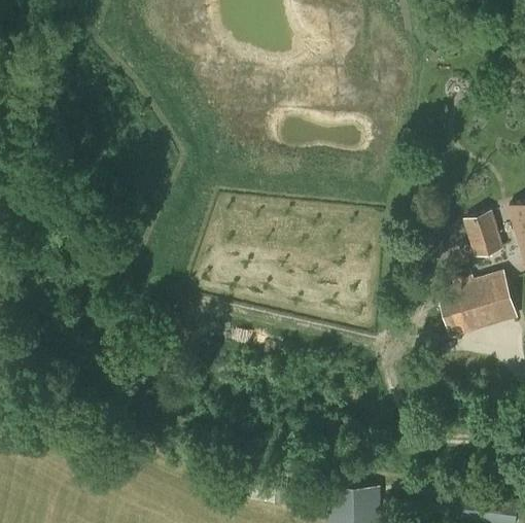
[(524,202),(511,207),(524,254),(524,202)]
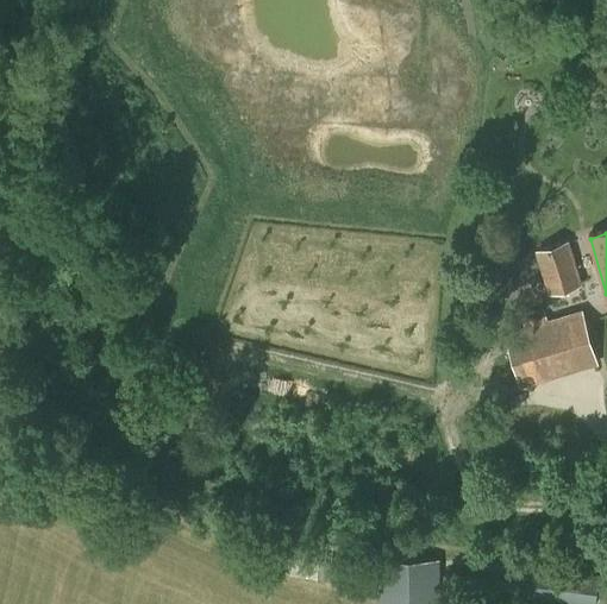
[(580,289),(570,253),(568,244),(533,253),(537,262),(546,299),(580,289)]
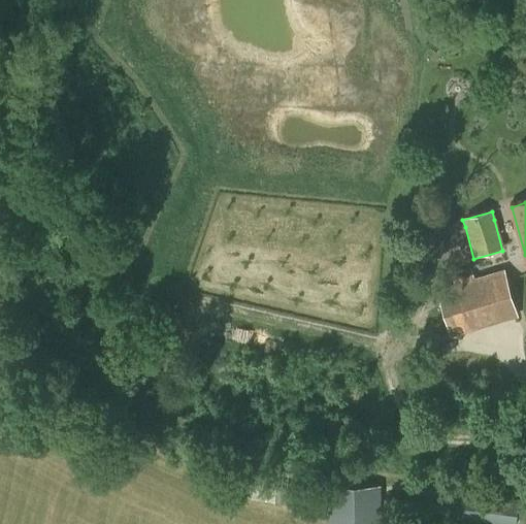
[(505,272),(463,284),(436,291),(449,337),(519,318),(505,272)]
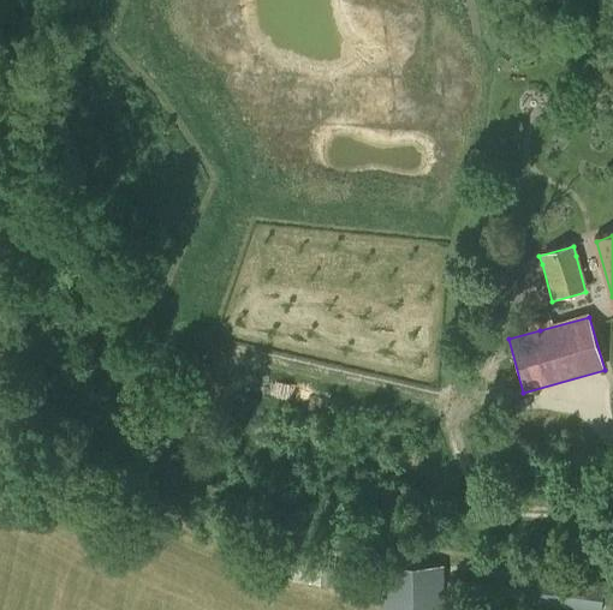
[(441,609),(441,568),(380,569),(381,609),(441,609)]
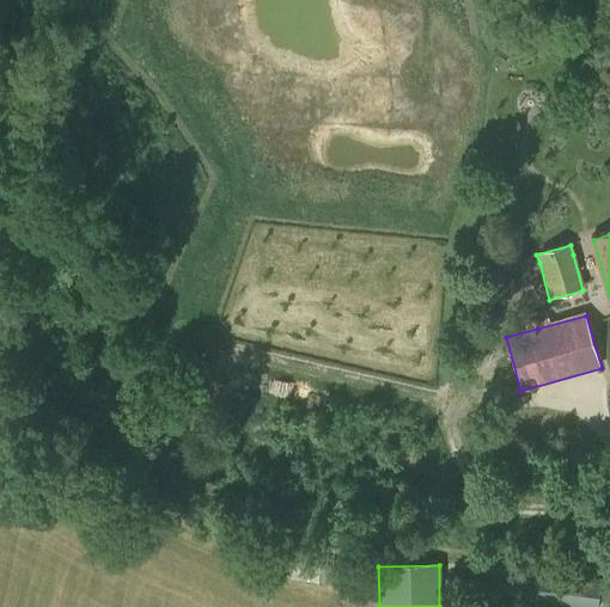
[(597,606),(598,595),(601,583),(529,575),(525,604),(546,606),(597,606)]
